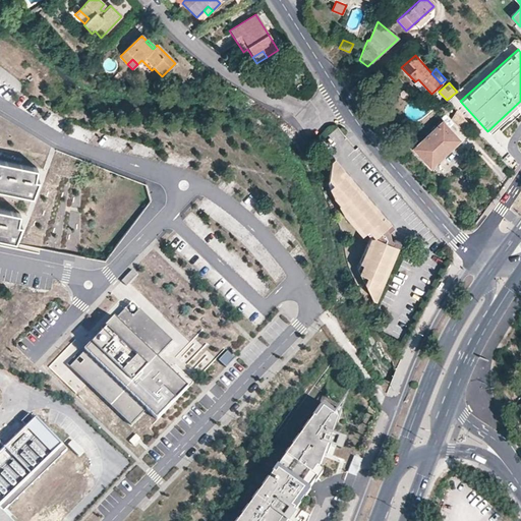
[(467,123),(456,111),(452,119),(462,130),(467,123)]
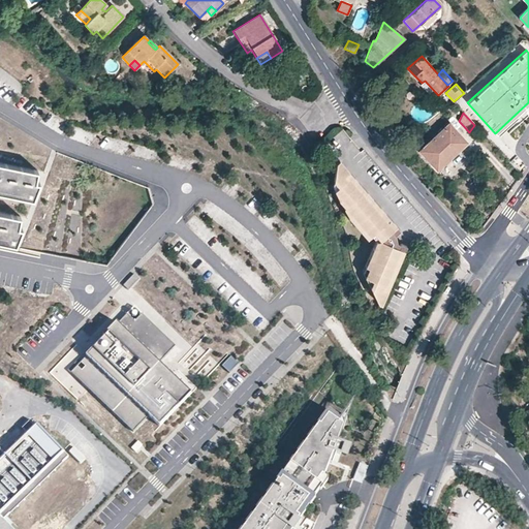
[(447,155),(463,139),(448,125),(421,151),(437,169),(449,158),(447,155)]
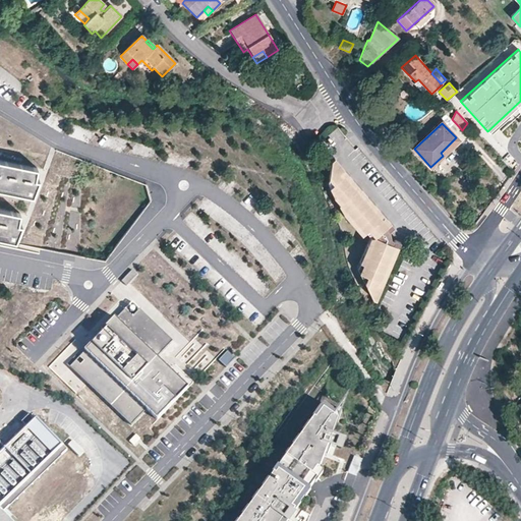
[(327,134),(324,131),(319,136),(322,139),(327,134)]
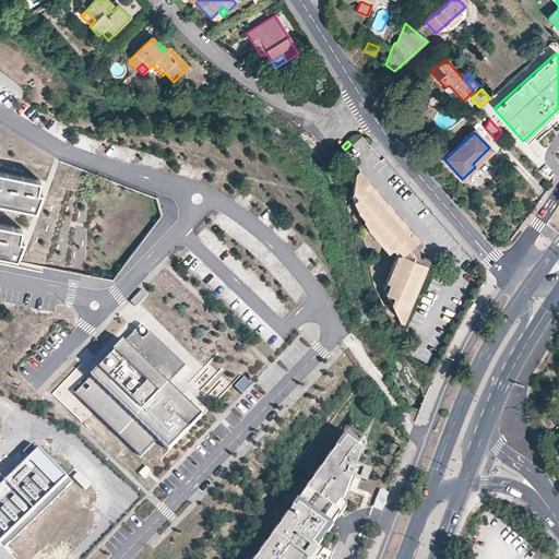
[(491,151),(489,147),(473,164),(475,167),(491,151)]
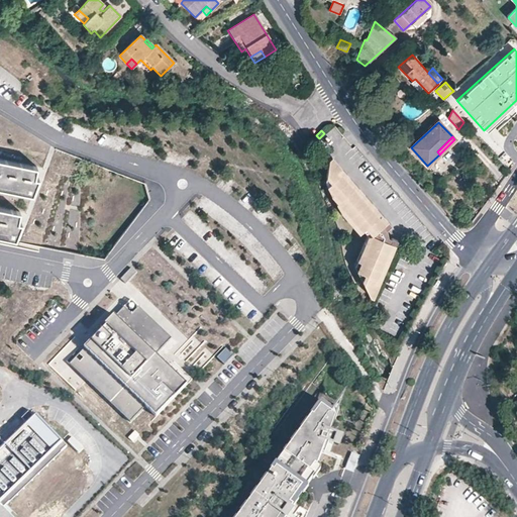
[(372,299),(378,285),(375,284),(391,244),(384,242),(381,227),(384,225),(365,203),(339,173),(341,170),(330,158),(327,160),(325,178),(329,183),(327,185),(339,199),(336,203),(360,232),(365,229),(370,235),(359,263),(355,271),(363,275),(360,281),(369,297),(372,299)]
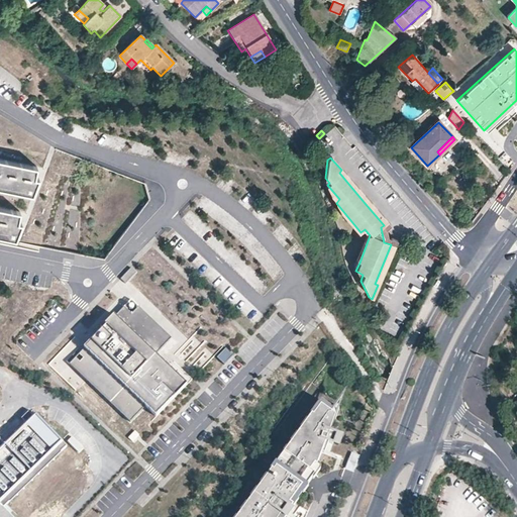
[(0,240),(17,244),(24,228),(18,227),(20,217),(0,212),(0,193),(34,200),(40,184),(36,184),(37,172),(0,164),(0,240)]
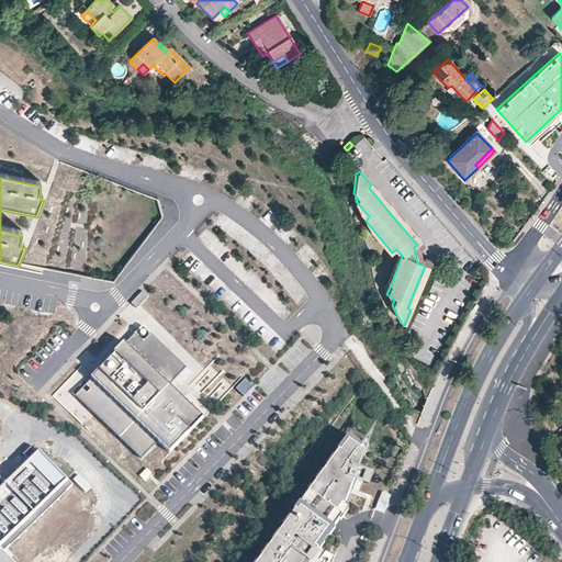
[(407,308),(411,310),(430,263),(420,259),(418,249),(423,246),(371,184),(369,188),(396,221),(417,245),(414,247),(417,263),(425,266),(407,308)]
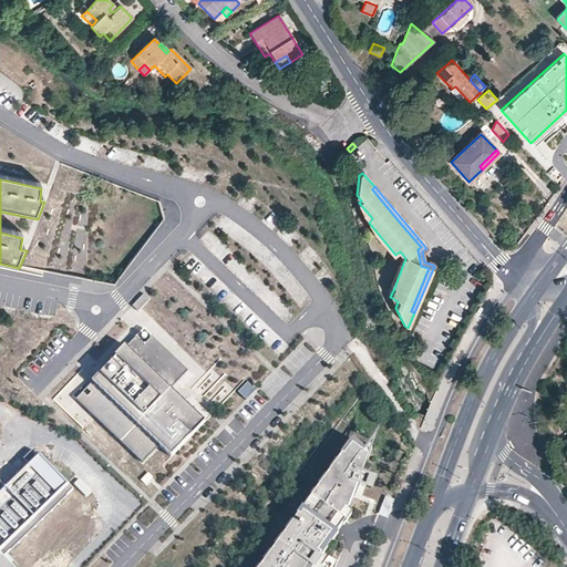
[(362,215),(369,223),(372,218),(359,203),(357,205),(362,215)]
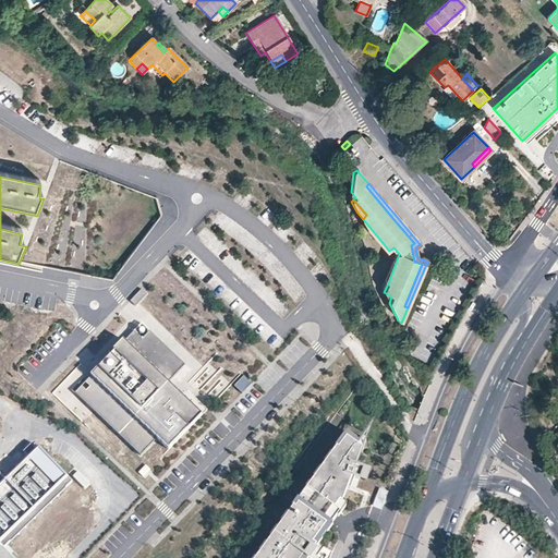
[(387,253),(389,251),(363,219),(362,220),(367,230),(387,253)]
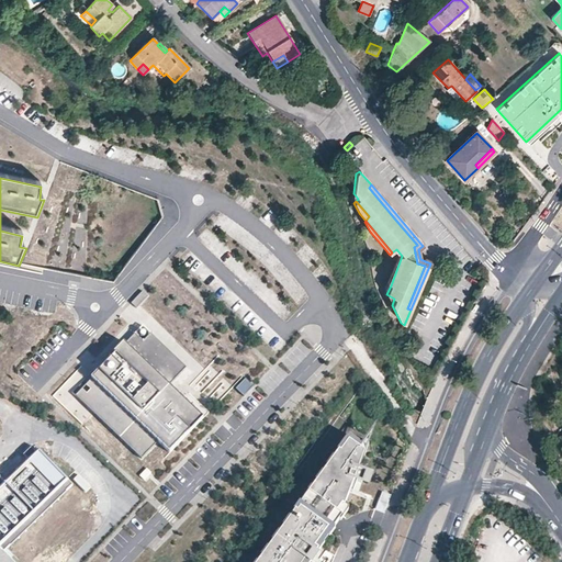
[(386,283),(391,285),(402,256),(398,257),(386,283)]
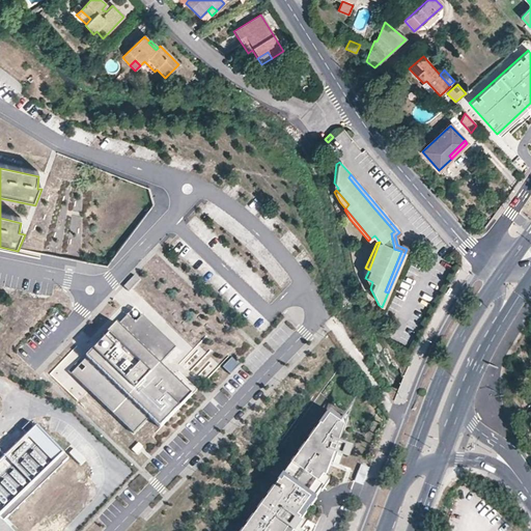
[(135,276),(124,286),(129,290),(139,280),(135,276)]
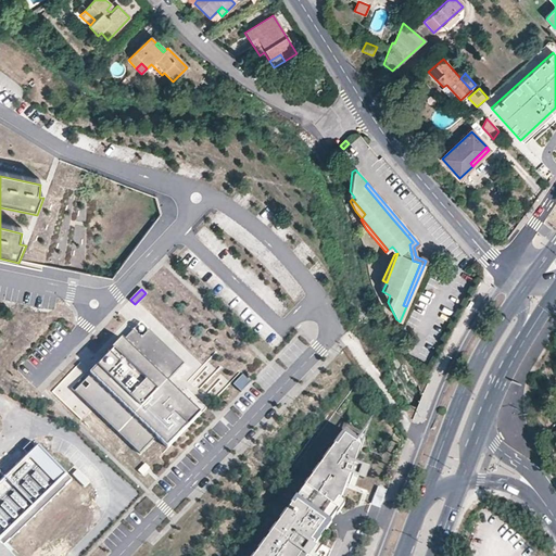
[(133,331),(74,392),(139,455),(155,438),(167,449),(200,415),(166,383),(184,365),(148,331),(141,339),(133,331)]
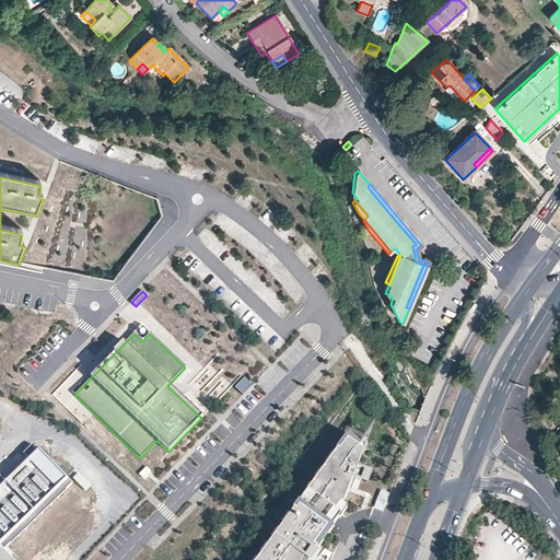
[(252,385),(244,378),(235,388),(243,395),(252,385)]
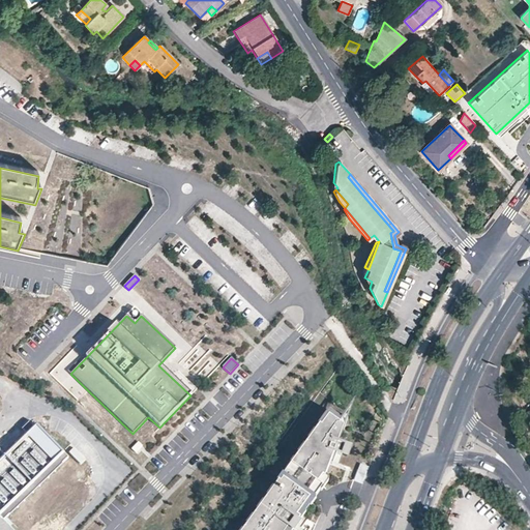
[(299,513),(320,486),(315,481),(319,474),(322,475),(323,473),(327,463),(325,462),(329,450),(331,451),(339,454),(342,446),(335,443),(342,425),(339,423),(341,419),(340,418),(327,411),(289,464),(287,463),(238,529),(288,529),(290,528),(294,529),(302,529),(310,521),(299,513)]
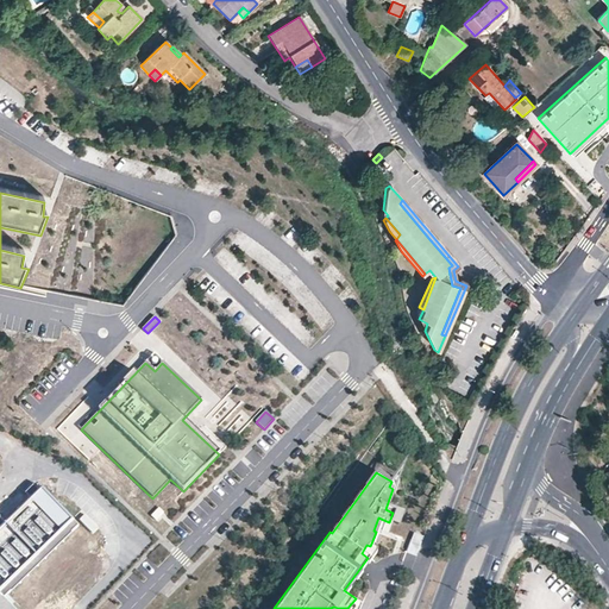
[(0,608),(16,608),(0,592),(0,590),(74,520),(43,487),(7,522),(0,515),(0,608)]
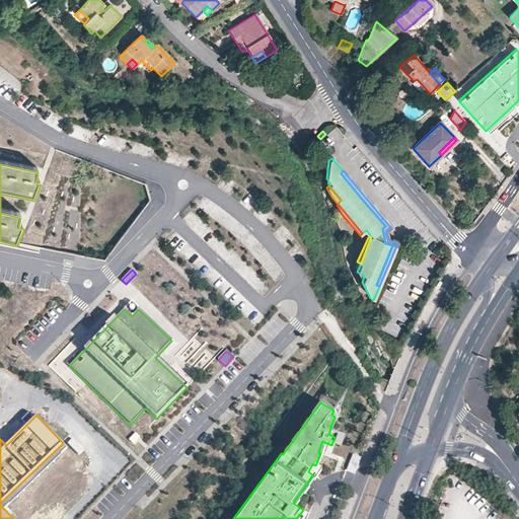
[(360,461),(361,457),(352,454),(346,470),(355,473),(360,461)]
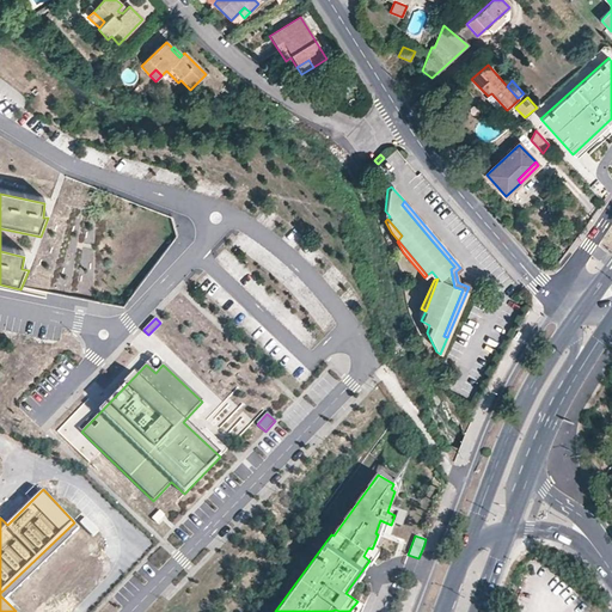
[(375,550),(374,549),(374,548),(373,546),(372,549),(368,548),(363,556),(369,561),(374,554),(375,552),(375,551),(375,550)]
